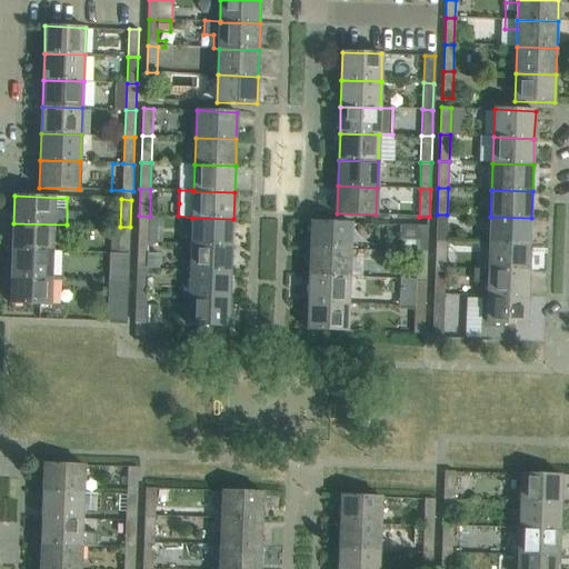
[(446,241),(447,215),(437,215),(436,241),(446,241)]
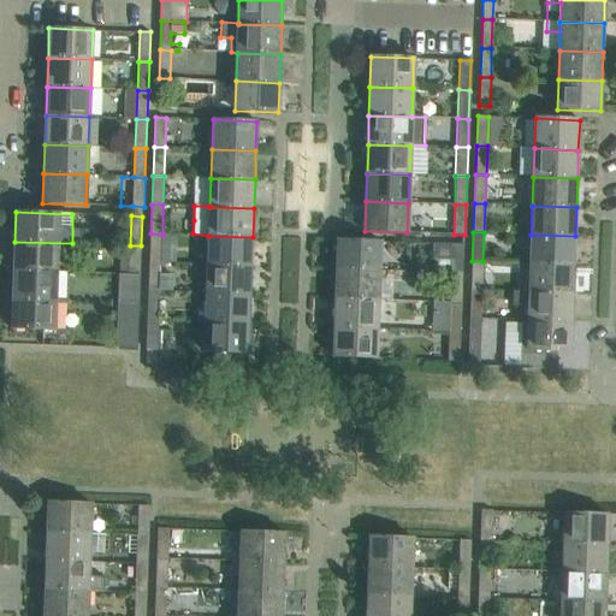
[(161,262),(163,235),(150,234),(149,262),(161,262)]
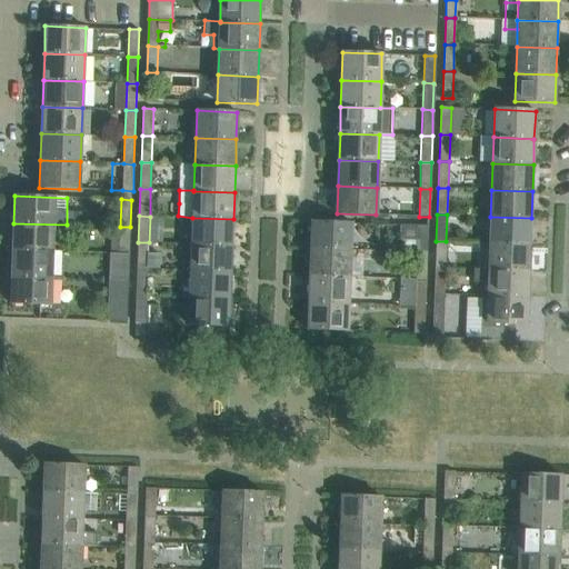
[(530,245),(531,218),(490,217),(489,243),(530,245)]
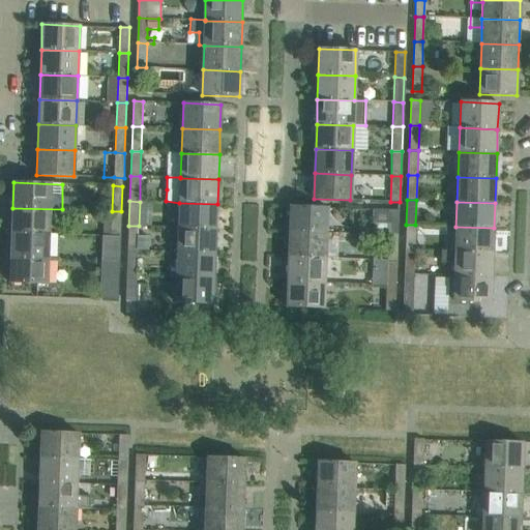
[(216,229),(217,204),(179,203),(179,228),(216,229)]
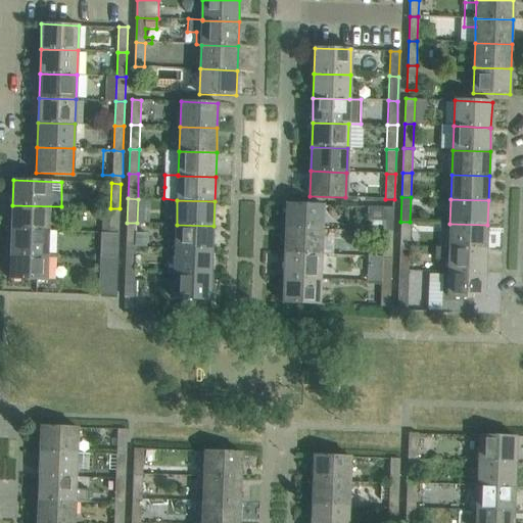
[(324,204),(292,203),(287,203),(286,228),(323,230),(324,204)]
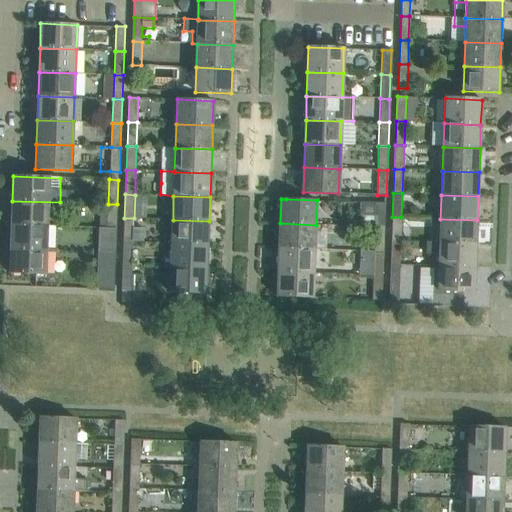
[(60,203),(60,202),(12,201),(11,225),(47,226),(48,202),(60,203)]
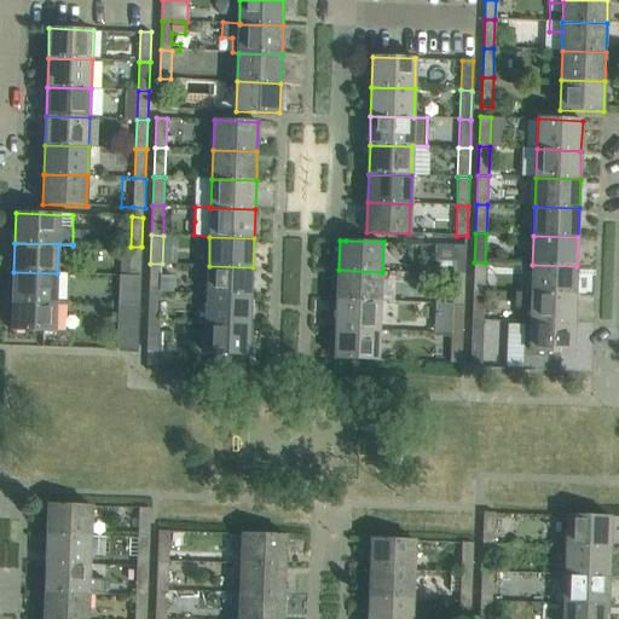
[(456,244),(455,273),(466,275),(467,246),(456,244)]
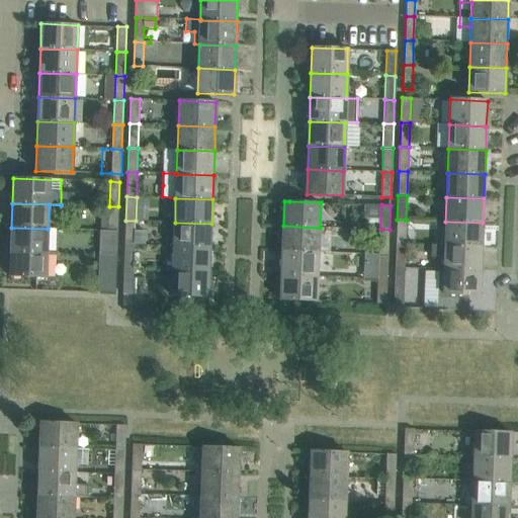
[(118,231),(118,206),(109,206),(108,231),(118,231)]
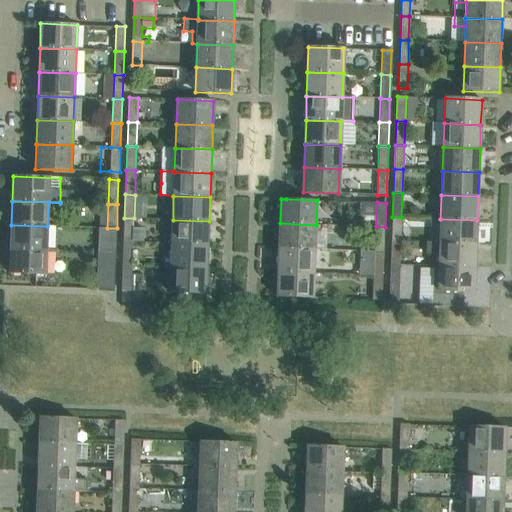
[(400,241),(401,217),(392,217),(391,241),(400,241)]
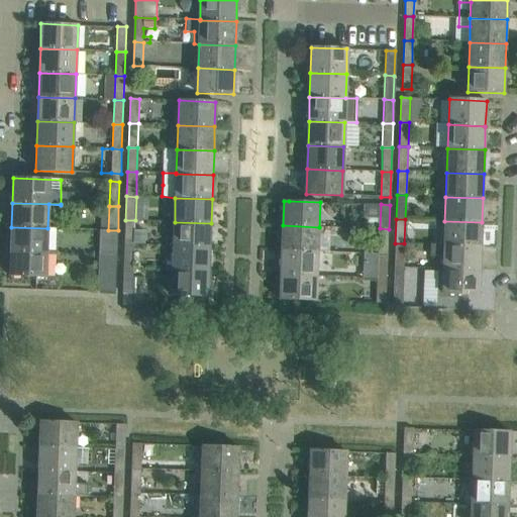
[(134,245),(135,220),(125,220),(124,244),(134,245)]
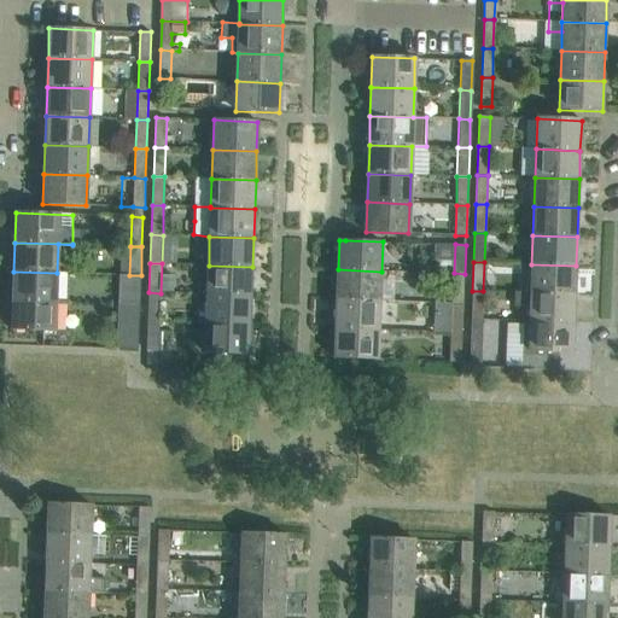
[(575,295),(576,266),(531,264),(530,292),(513,292),(575,295)]
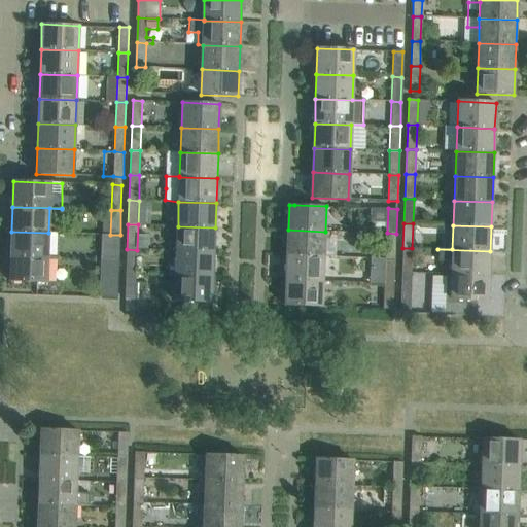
[(214,252),(215,227),(178,226),(177,251),(214,252)]
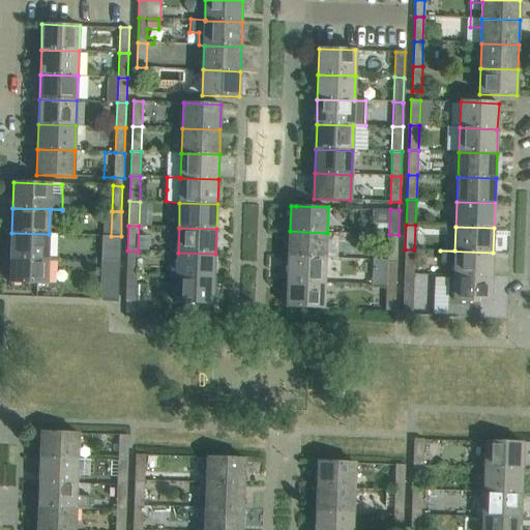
[(327,233),(290,231),(289,256),(326,258),(327,233)]
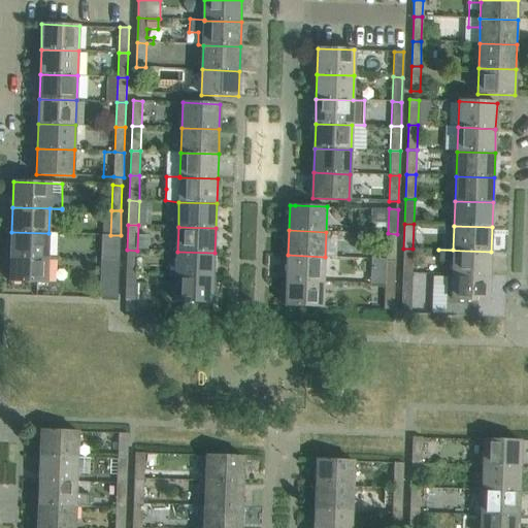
[(47,258),(48,233),(11,232),(10,257),(47,258)]
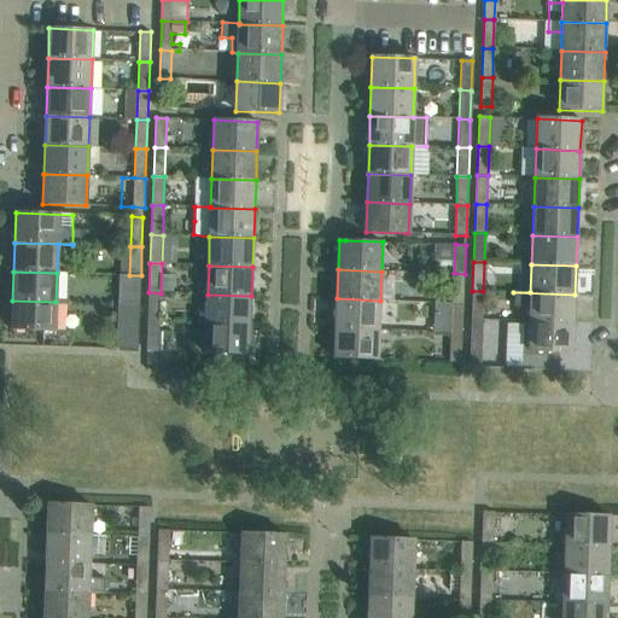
[(464,303),(465,274),(454,273),(453,303),(464,303)]
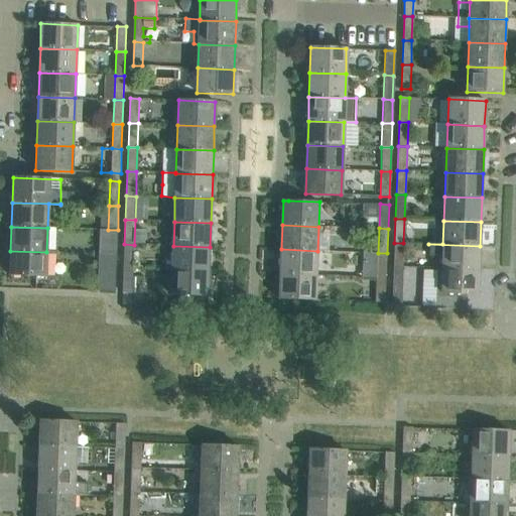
[(117,254),(118,230),(108,230),(108,232),(101,232),(100,254),(117,254)]
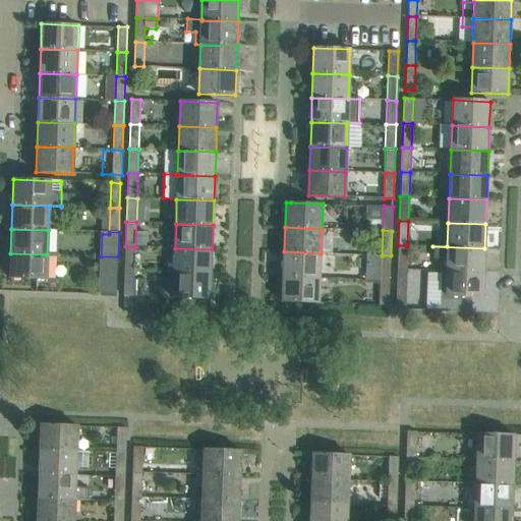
[(406,270),(407,245),(398,245),(397,270),(406,270)]
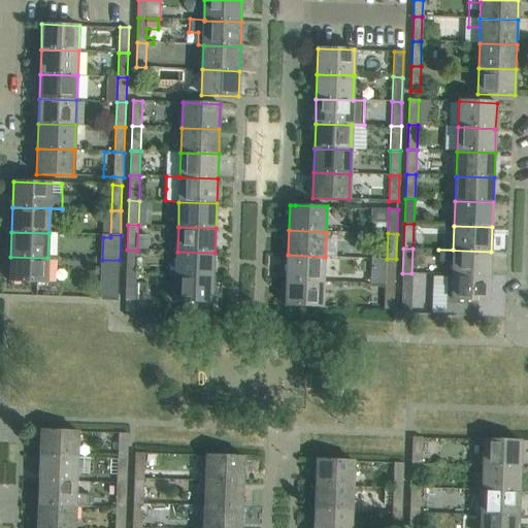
[(136,274),(137,251),(127,250),(126,274),(136,274)]
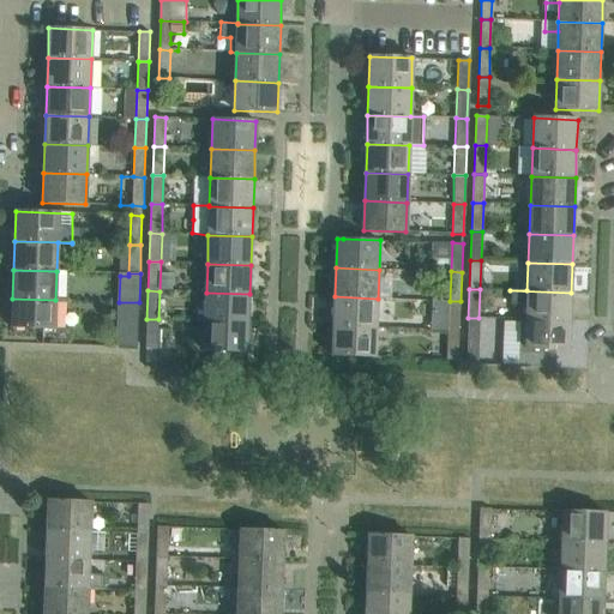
[(570,321),(571,293),(510,290),(510,305),(525,306),(525,320),(570,321)]
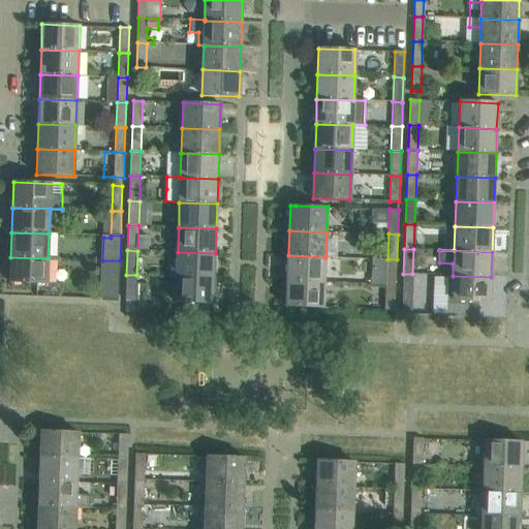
[(214,278),(215,253),(178,252),(177,277),(214,278)]
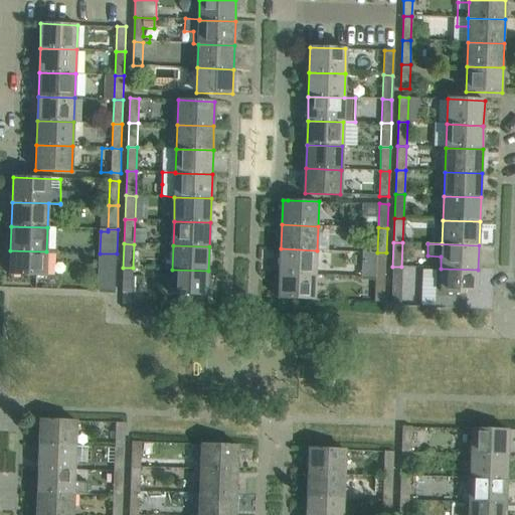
[(316,275),(317,250),(281,248),(280,273),(316,275)]
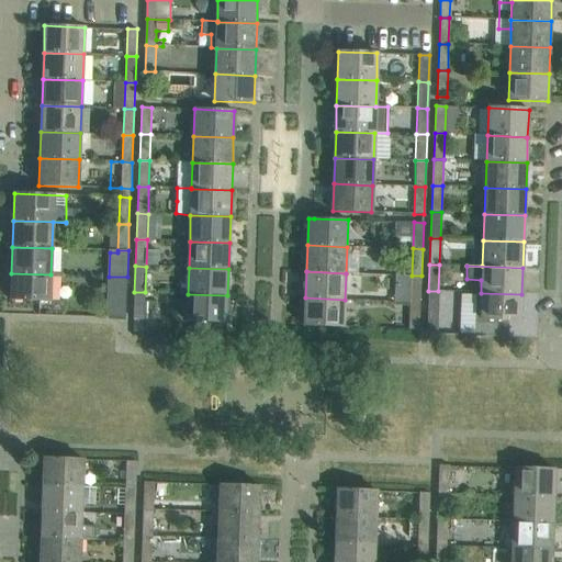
[(51,302),(51,274),(11,273),(10,300),(48,302),(48,313),(66,313),(66,302),(51,302)]
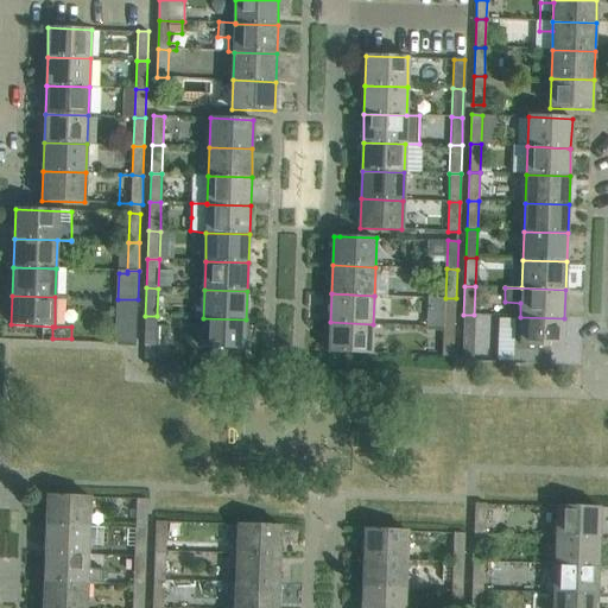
[(455,327),(456,298),(445,298),(444,325),(455,327)]
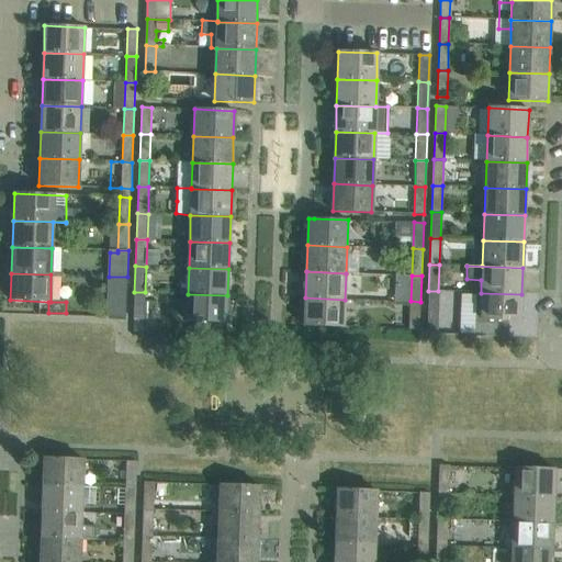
[(125,319),(127,277),(109,277),(107,318),(125,319)]
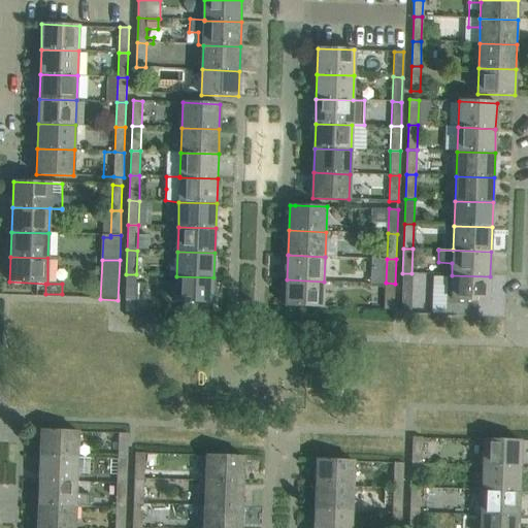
[(410,299),(411,273),(402,273),(401,298),(410,299)]
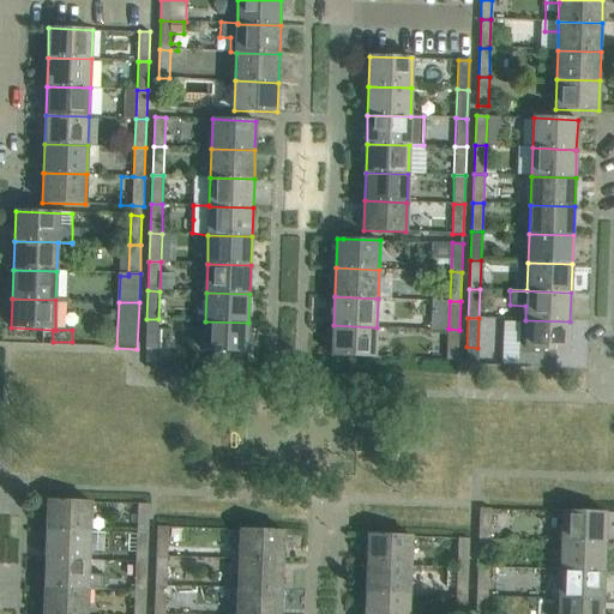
[(157,349),(158,319),(146,319),(145,349),(157,349)]
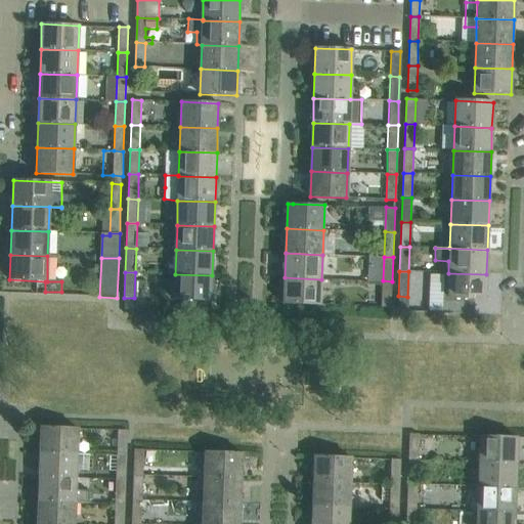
[(430,272),(428,313),(473,315),(473,299),(485,300),(486,274),(448,273),(430,272)]
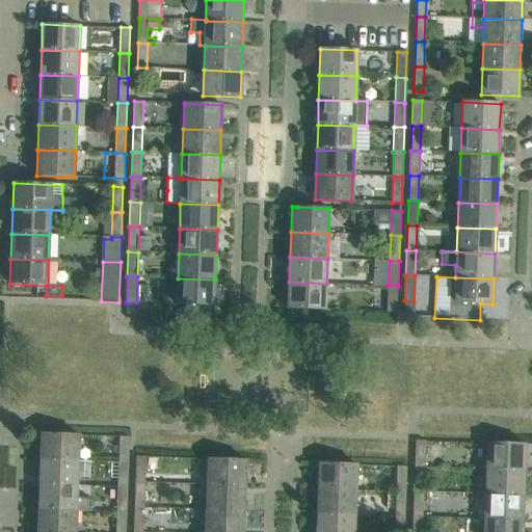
[(214,317),(215,280),(178,278),(177,304),(193,304),(193,316),(214,317)]
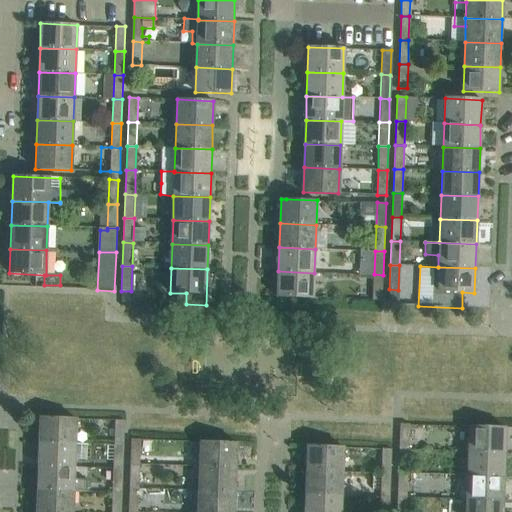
[(313,297),(314,273),(278,271),(278,296),(313,297)]
